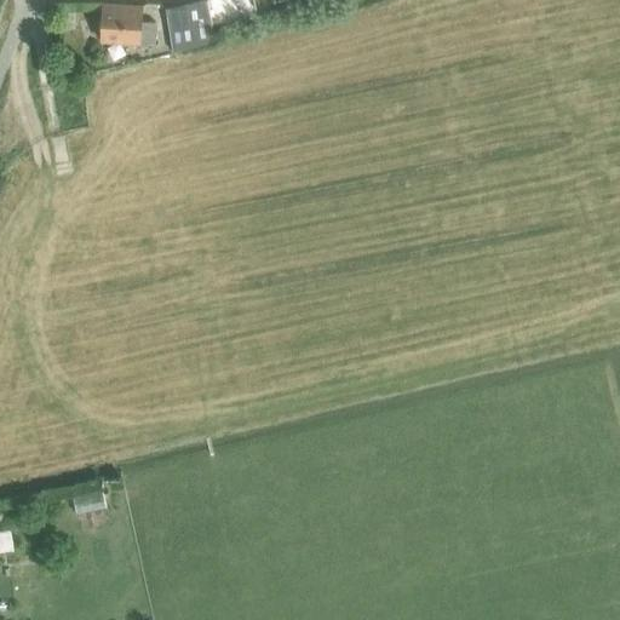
[(210,0),(202,0),(195,1),(201,29),(212,27),(216,26),(210,0)]
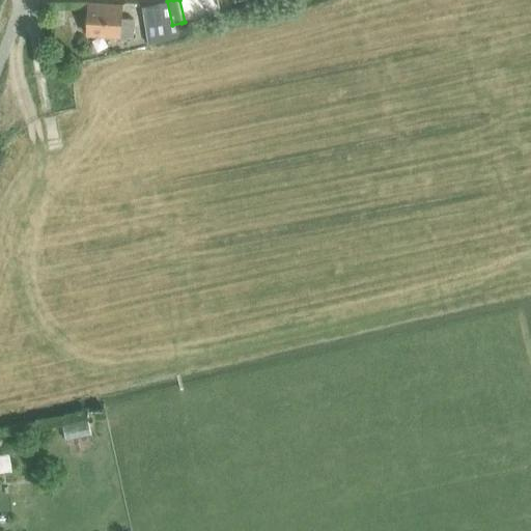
[(179,0),(185,22),(280,0),(179,0)]
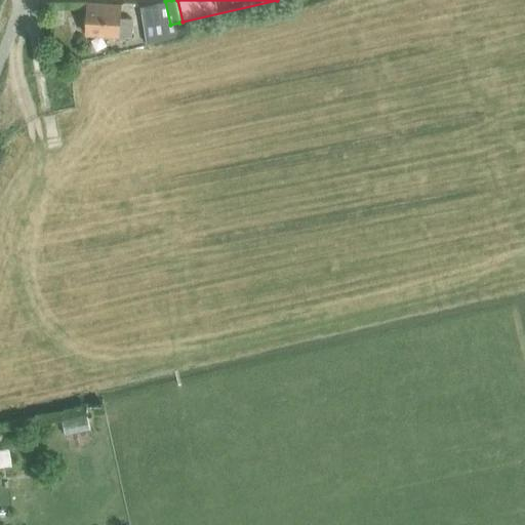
[(147,42),(183,34),(179,23),(170,25),(165,1),(140,7),(147,42)]
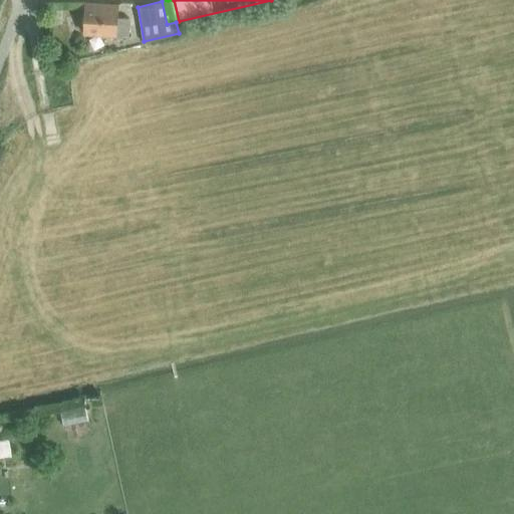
[(130,35),(131,18),(118,17),(119,5),(86,2),(84,32),(130,35)]
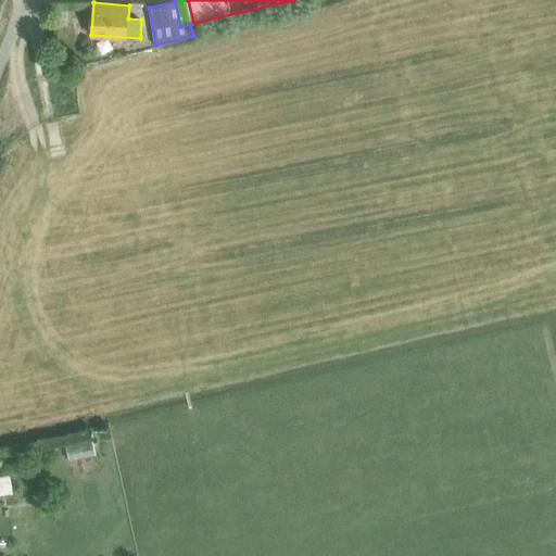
[(92,442),(66,447),(70,462),(96,455),(92,442)]
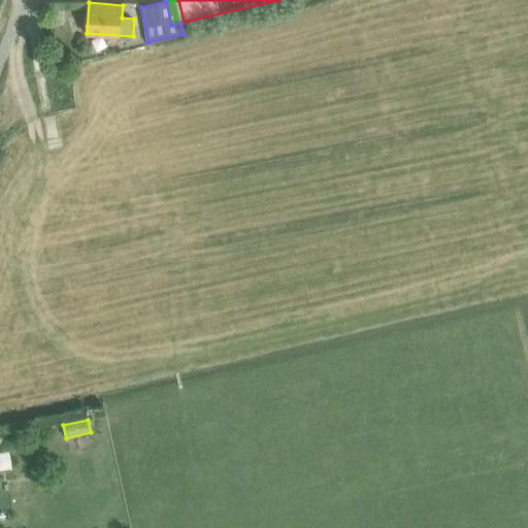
All buildings are outlined.
